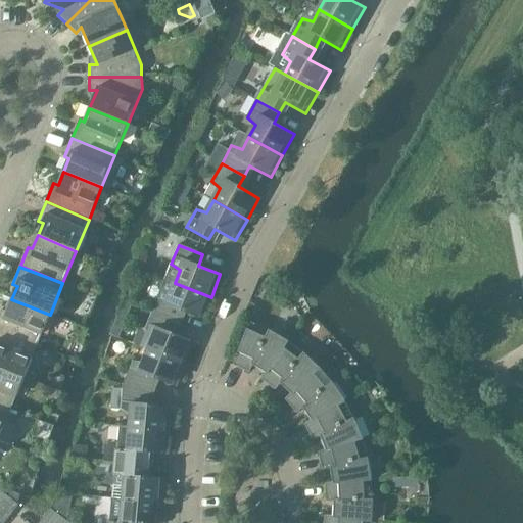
[(211,297),(175,283),(170,295),(159,293),(151,313),(176,322),(180,311),(202,320),(211,297)]
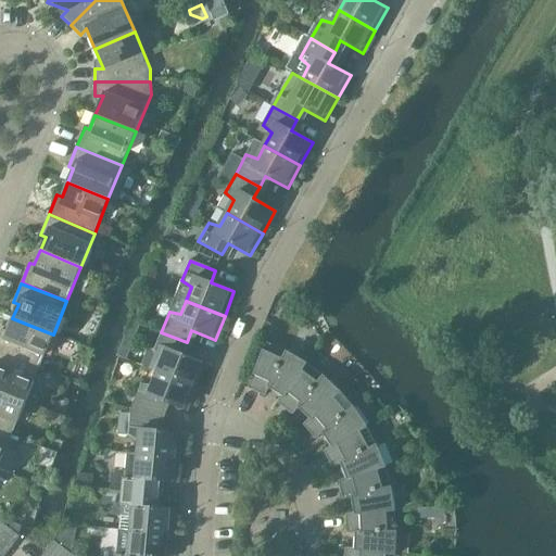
[(53,335),(12,318),(7,332),(2,330),(0,333),(0,352),(39,368),(53,335)]
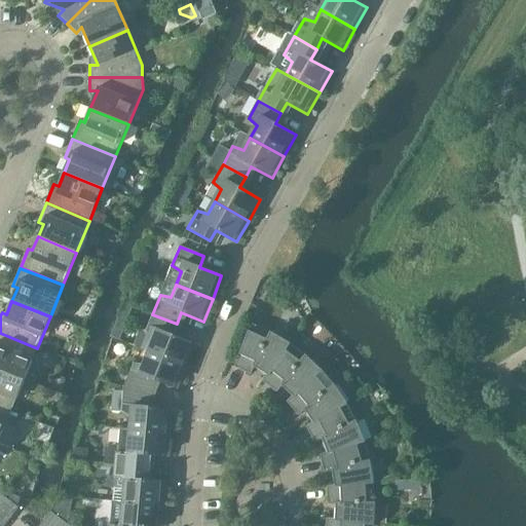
[(154,339),(149,352),(185,367),(194,344),(173,335),(177,324),(152,314),(145,334),(154,339)]
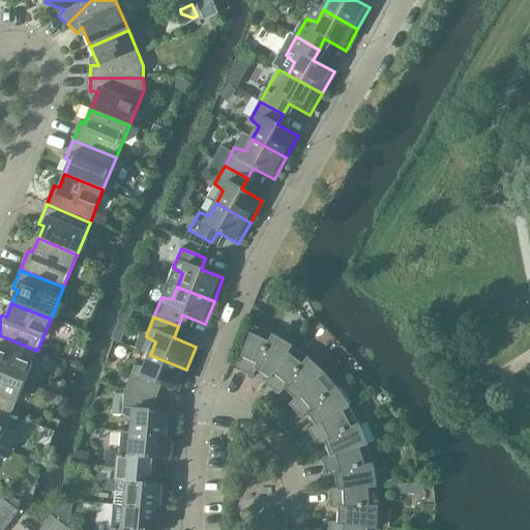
[(264,385),(265,385),(292,346),(273,335),(254,326),(236,371),(253,378),(257,371),(268,378),(264,385)]
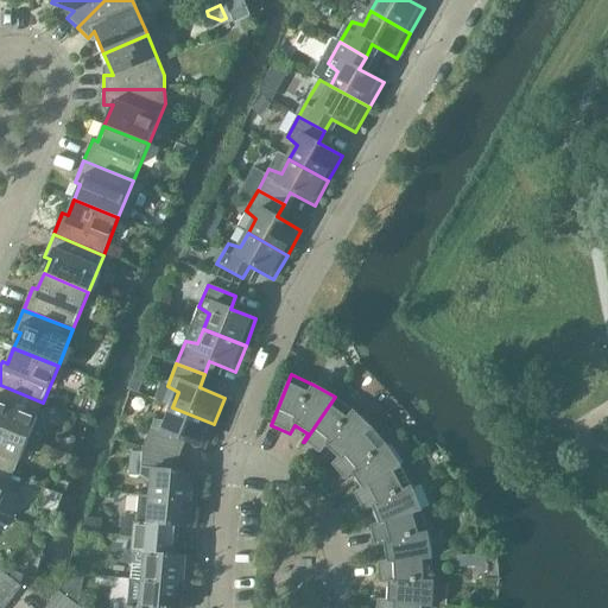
[(0,428),(27,439),(43,403),(0,385),(0,428)]
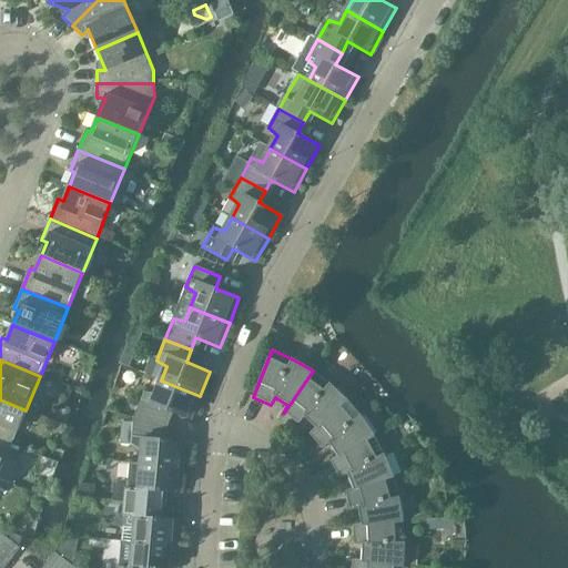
[(310,434),(311,435),(347,399),(331,384),(313,371),(284,413),(298,424),(305,417),(315,428),(310,434)]
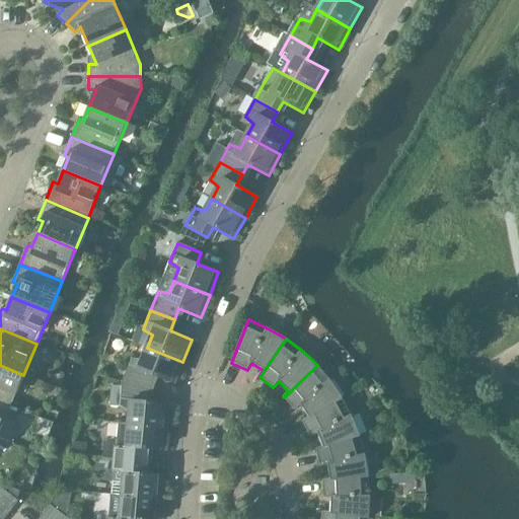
[(132,358),(122,382),(147,388),(152,375),(174,384),(182,362),(147,348),(142,360),(132,358)]
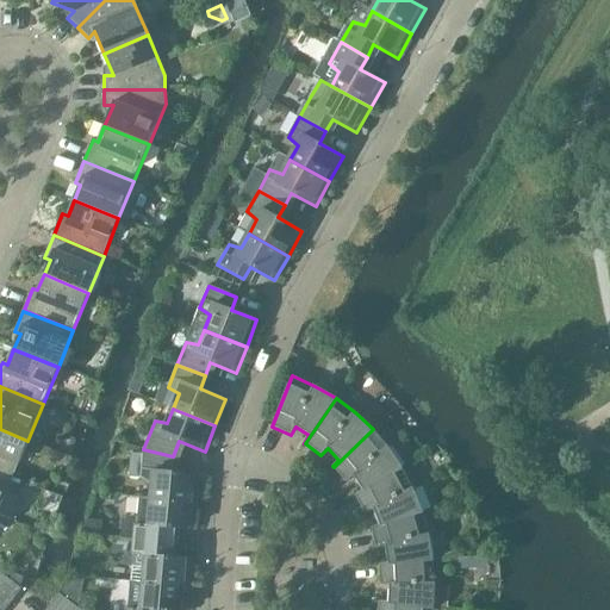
[(0,472),(13,478),(27,441),(0,429),(0,472)]
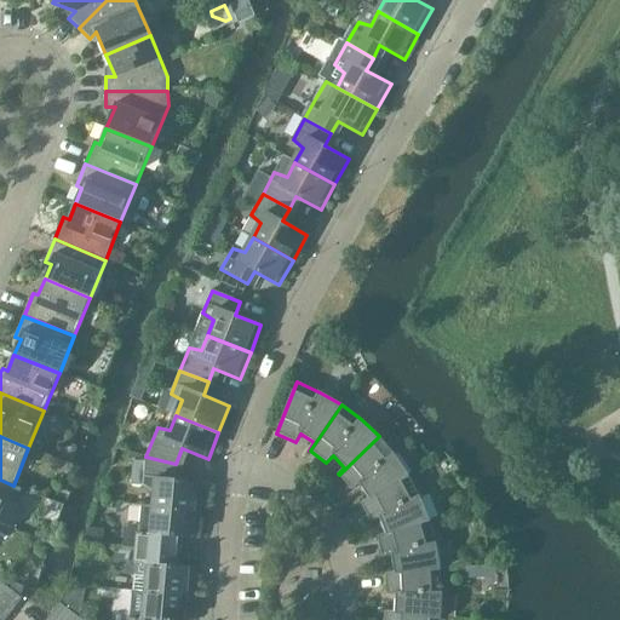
[(361,503),(361,505),(409,476),(395,455),(379,436),(339,475),(352,491),(360,484),(369,498),(361,503)]
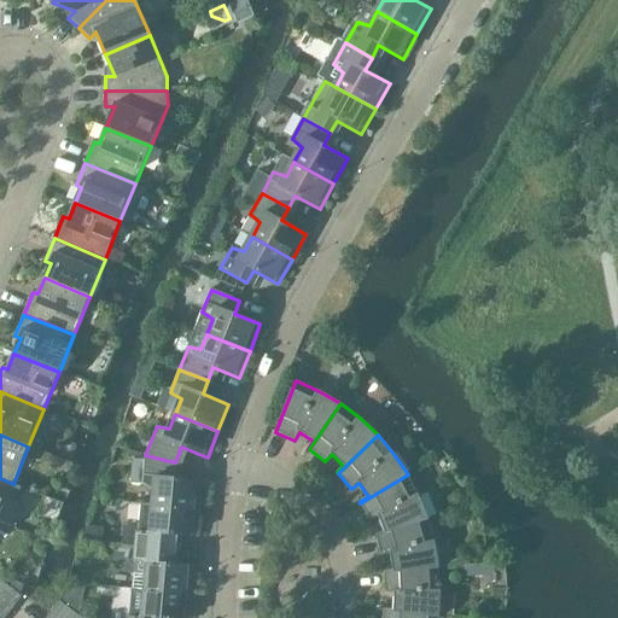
[(155,489),(153,505),(199,509),(202,481),(174,478),(175,462),(145,455),(143,485),(155,489)]
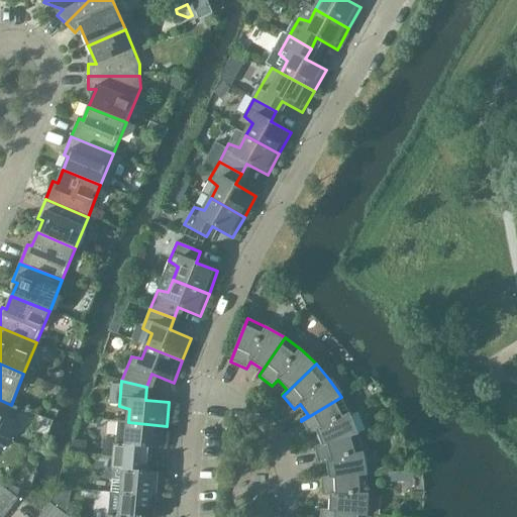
[(314,447),(315,448),(358,434),(350,415),(341,397),(301,421),(309,435),(316,432),(321,445),(314,447)]
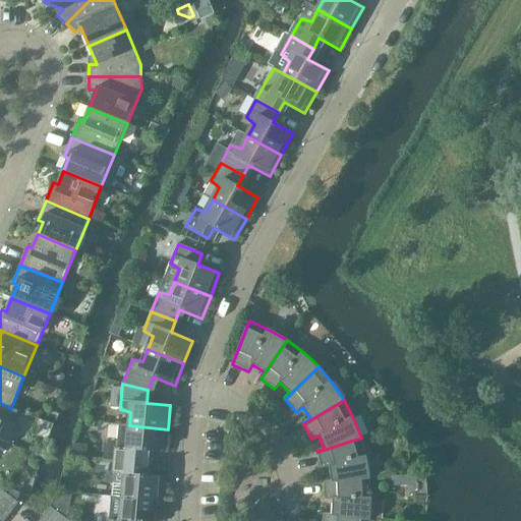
[(0,435),(11,408),(0,403),(0,435)]
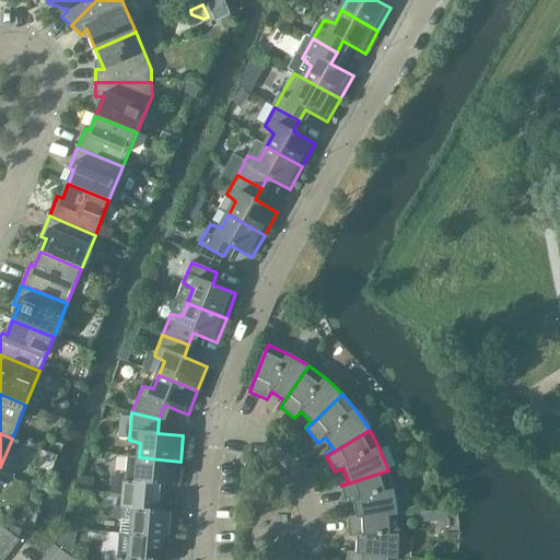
[(126,474),(124,496),(151,498),(162,486),(178,488),(181,462),(139,457),(138,473),(126,474)]
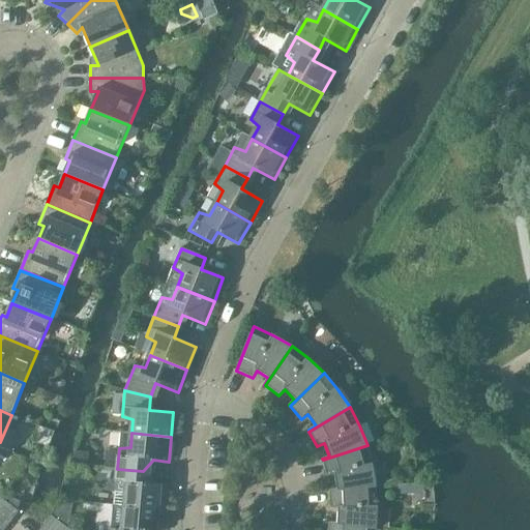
[(329,490),(329,492),(377,484),(373,465),(367,445),(323,460),(327,476),(334,475),(337,489),(329,490)]
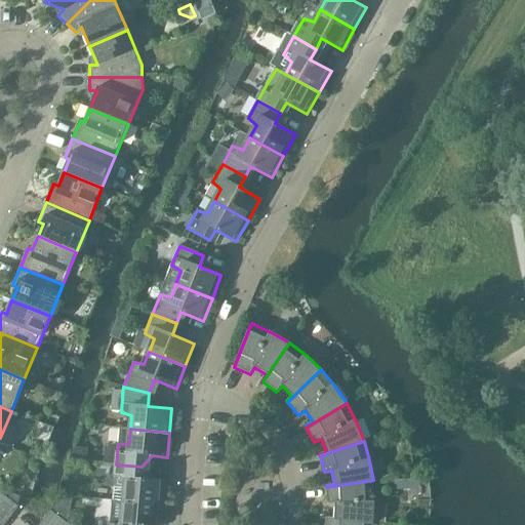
[(123,501),(162,506),(165,481),(140,479),(142,467),(116,465),(115,485),(125,488),(123,501)]
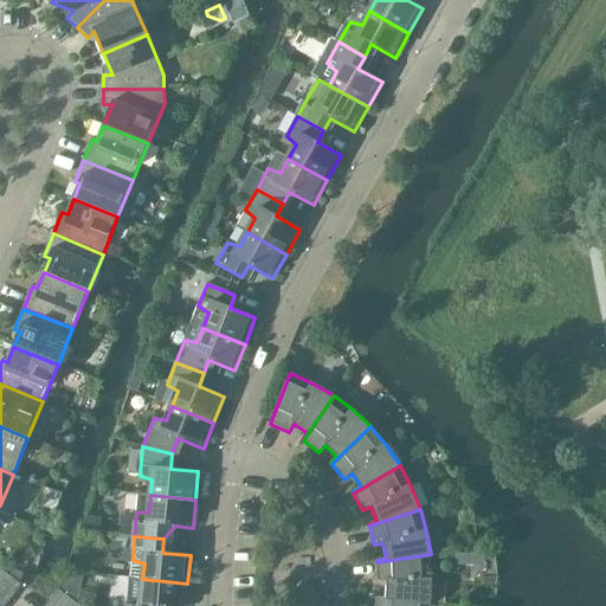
[(376,598),(376,599),(431,605),(432,579),(431,558),(431,554),(376,562),(378,582),(387,581),(386,598),(376,598)]
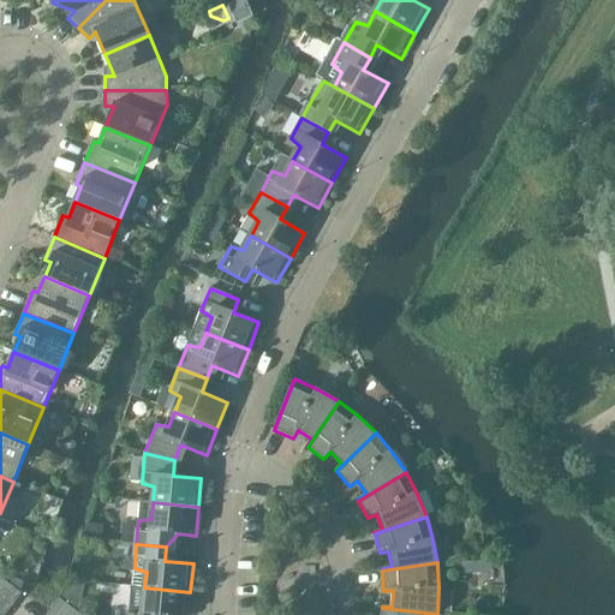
[(22,595),(0,577),(0,596),(13,605),(22,595)]
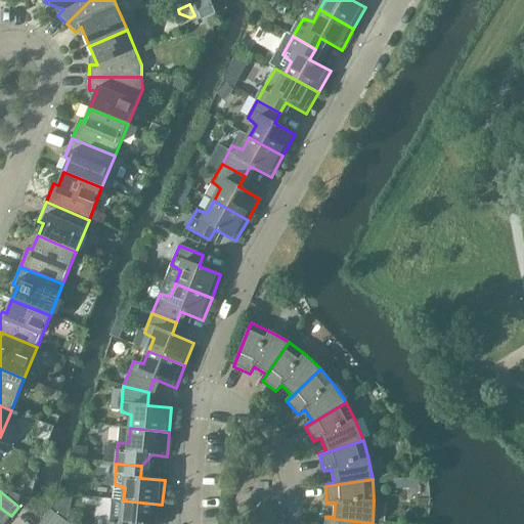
[(160,523),(162,505),(123,500),(122,515),(112,516),(110,523),(160,523)]
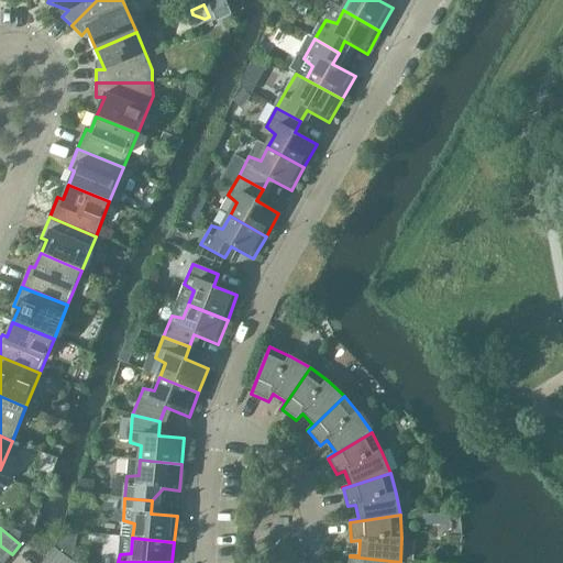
[(4,562),(12,554),(0,545),(0,562),(1,562),(4,562)]
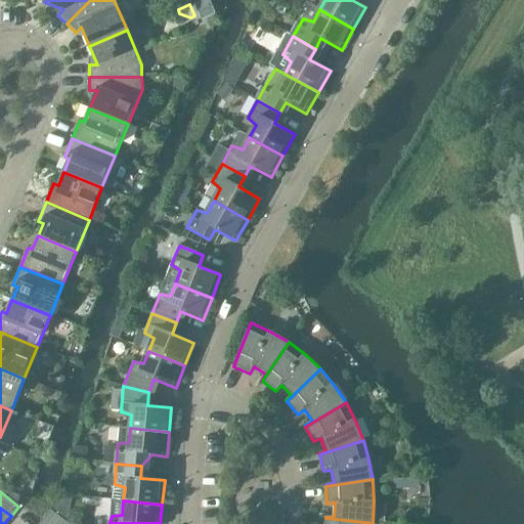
[(55,523),(60,518),(50,510),(39,523),(55,523)]
